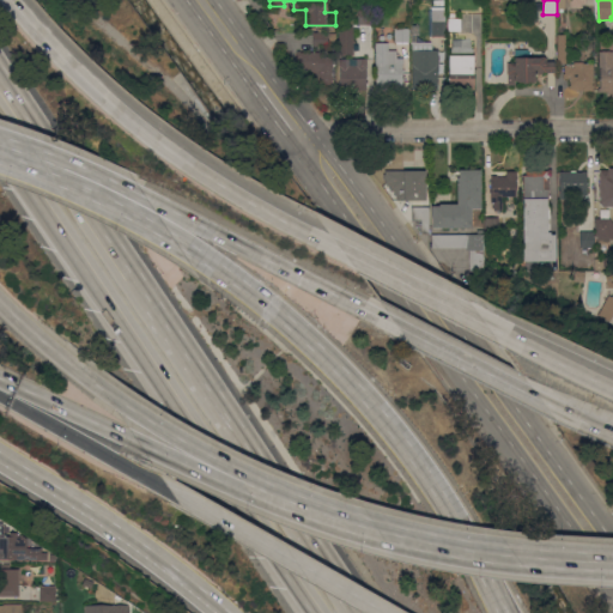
[(372,25),(359,25),(359,7),(360,7),(360,4),(366,4),(366,7),(372,7),(372,25)]
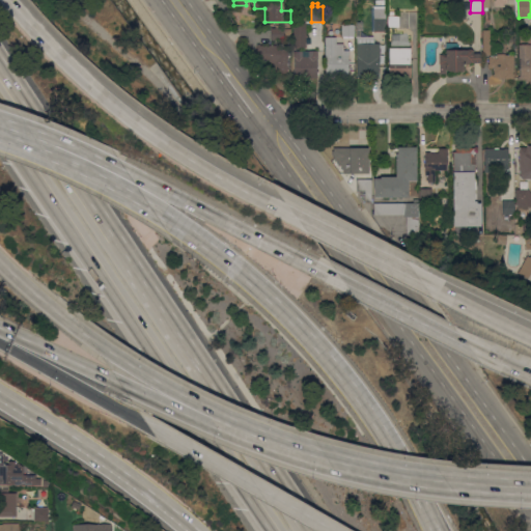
[(386,6),(386,30),(371,31),(371,7),(373,7),(373,6),(386,6)]
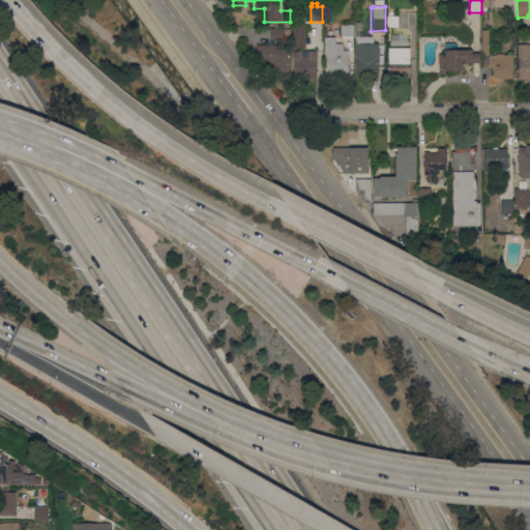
[(305,48),(294,48),(294,22),(305,22),(305,48)]
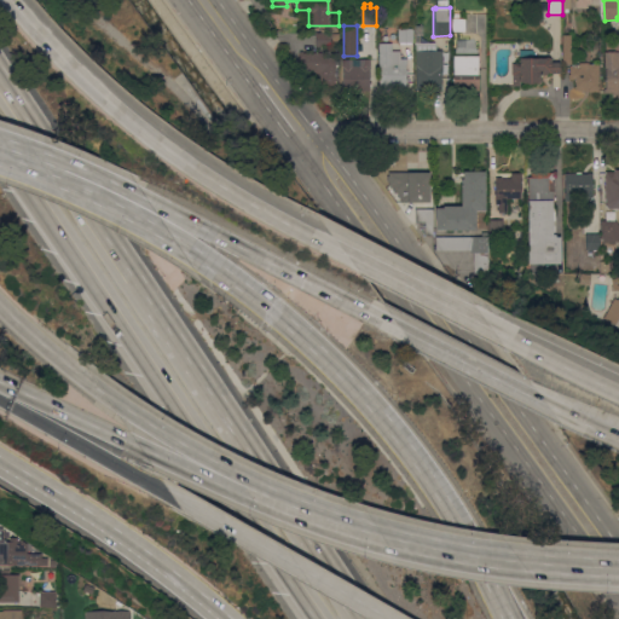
[(443,91),(416,90),(417,65),(416,65),(417,45),(415,45),(415,25),(424,25),(424,35),(420,35),(420,42),(437,42),(437,51),(443,51),(443,91)]
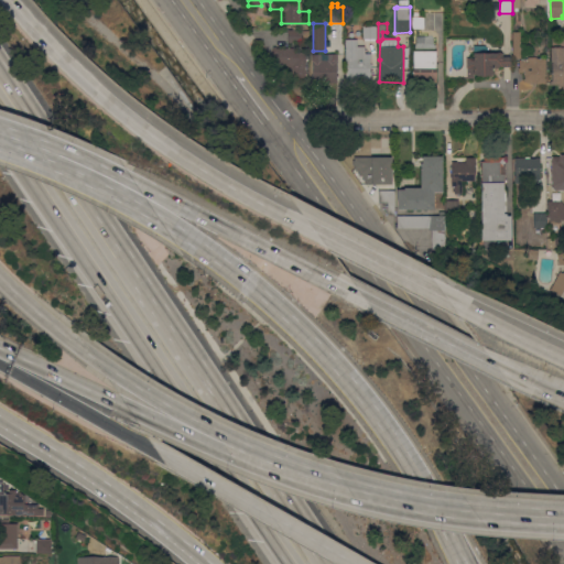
[(364,39),(364,25),(377,26),(377,39),(364,39)]
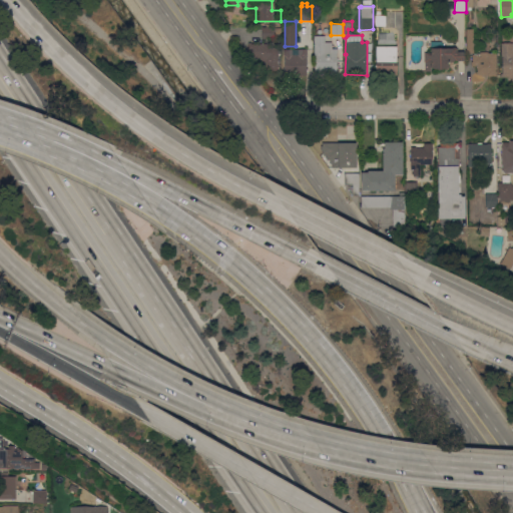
[(263,39),(263,27),(267,27),(267,24),(273,24),(273,27),(275,27),(275,38),(263,39)]
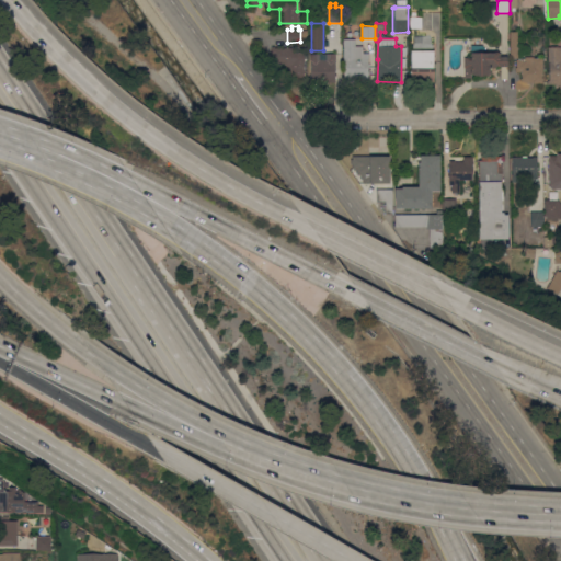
[(344,38),(356,38),(356,46),(363,46),(363,53),(369,53),(368,64),(370,64),(370,66),(368,66),(368,82),(352,82),(352,81),(344,81),(344,58),(344,38)]
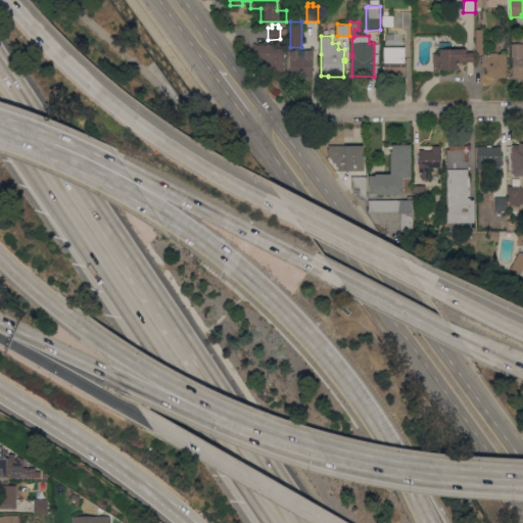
[(450,42),(450,48),(462,48),(462,47),(465,47),(465,49),(466,49),(466,52),(473,52),(474,61),(463,61),(463,62),(458,63),(458,68),(455,68),(455,69),(441,69),(441,68),(439,68),(440,73),(434,73),(433,63),(433,53),(439,53),(439,49),(439,43),(450,42)]
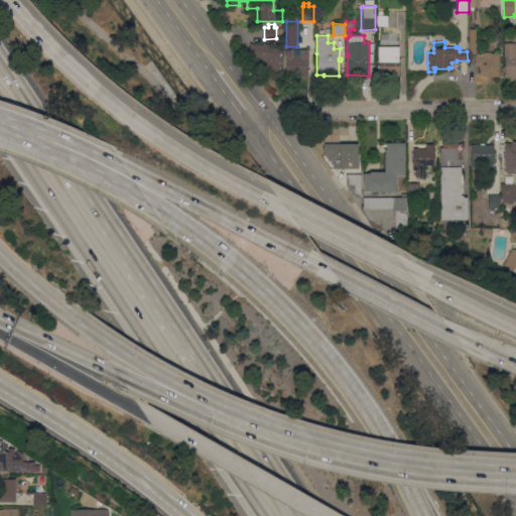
[(256,42),(256,44),(280,44),(280,71),(263,71),(263,57),(253,57),(253,50),(250,50),(250,42),(256,42)]
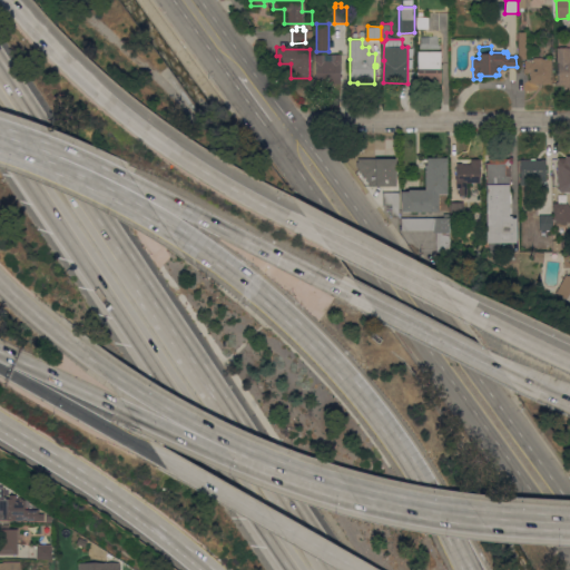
[(569,87),(568,87),(568,86),(557,86),(557,81),(558,81),(557,48),(569,48),(569,87)]
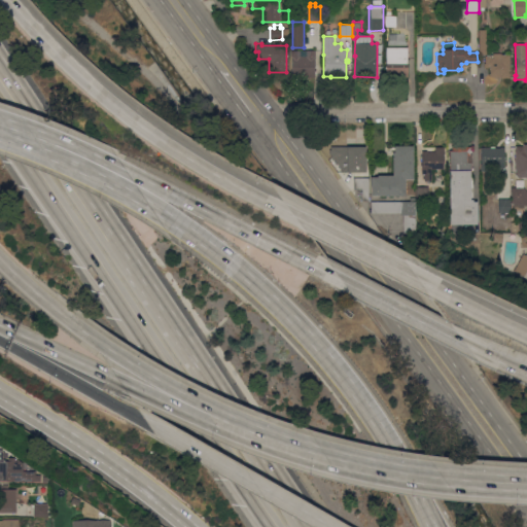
[(409,47),(409,77),(386,77),(386,47),(409,47)]
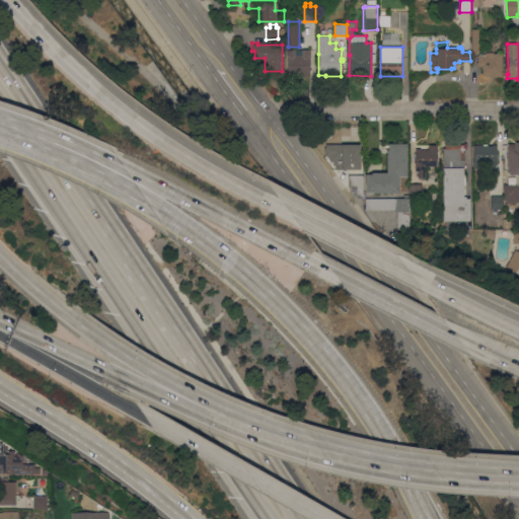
[(288,77),(288,56),(287,57),(287,50),(296,50),(296,55),(301,55),(301,50),(311,50),(311,56),(310,56),(310,76),(288,77)]
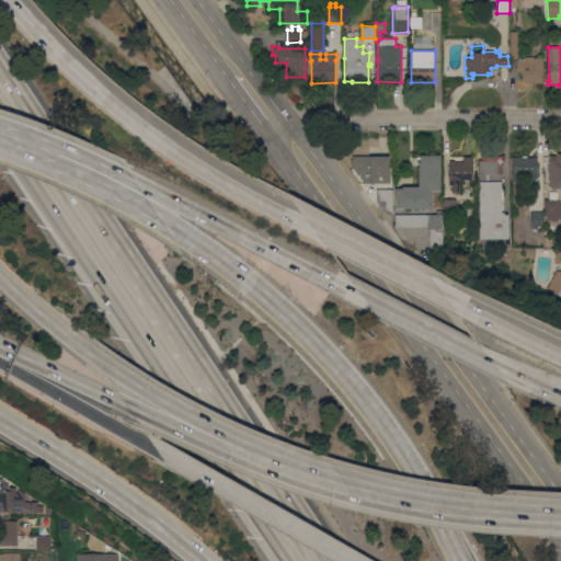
[(517,83),(517,59),(519,59),(525,59),(525,57),(534,57),(542,57),(542,78),(544,78),(544,83),(517,83)]
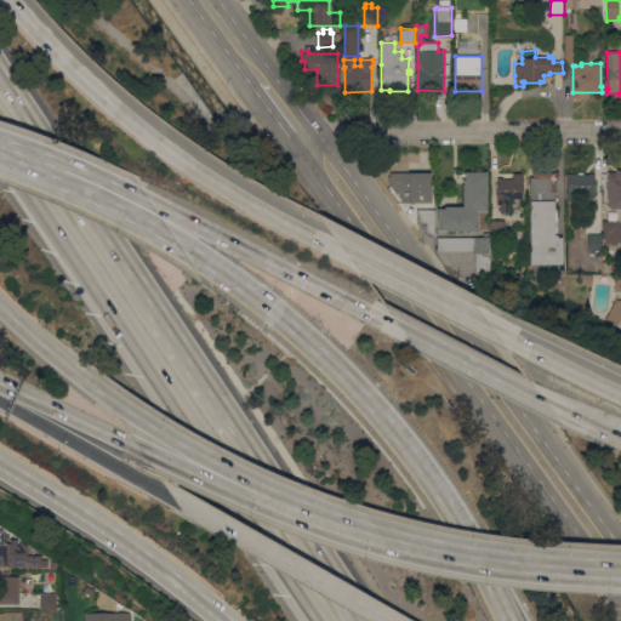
[(620,210),(611,210),(608,206),(608,172),(617,172),(617,170),(620,170),(620,210)]
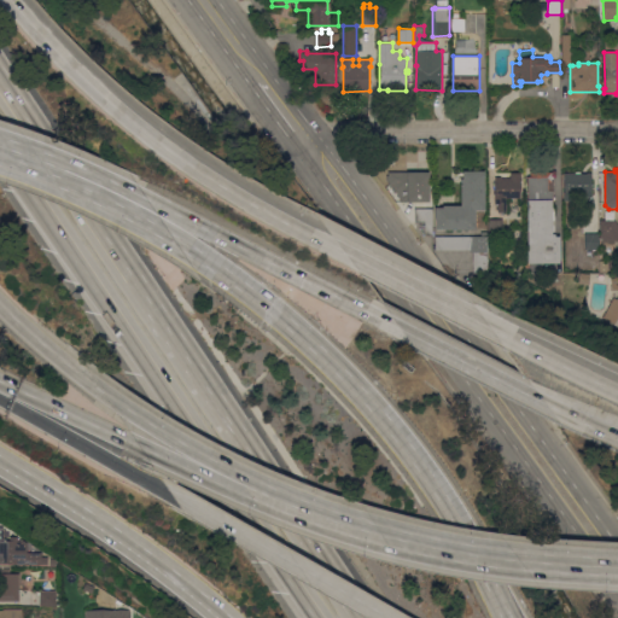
[(485,210),(476,210),(476,229),(436,229),(435,208),(443,208),(443,205),(461,205),(461,178),(464,178),(464,170),(485,170),(485,210)]
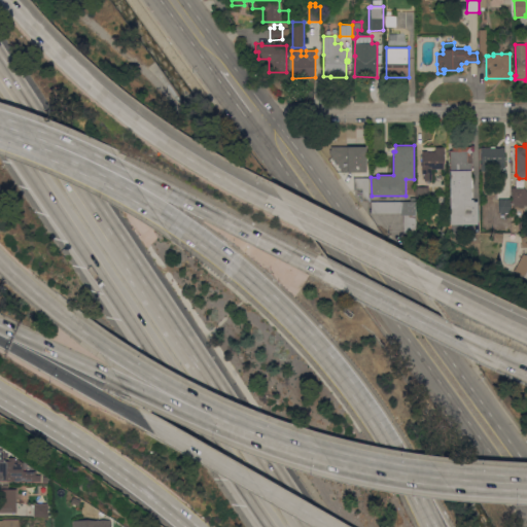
[(366,172),(342,172),(342,169),(340,169),(340,164),(336,164),(336,157),(331,157),(331,154),(330,154),(330,150),(331,150),(331,146),(366,146),(366,172)]
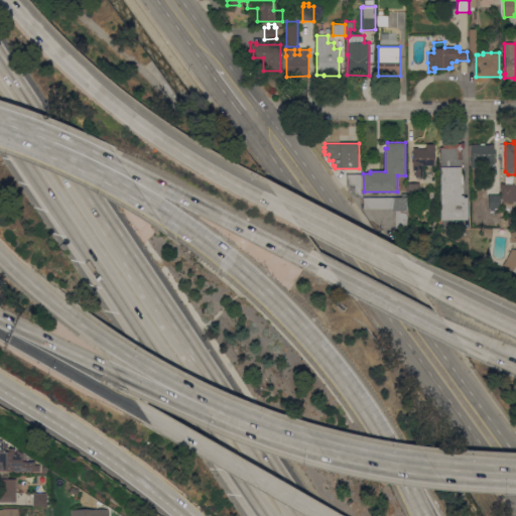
[(413,148),(418,148),(418,144),(434,144),(434,165),(422,165),(422,168),(423,168),(423,176),(416,176),(416,170),(414,170),(413,148)]
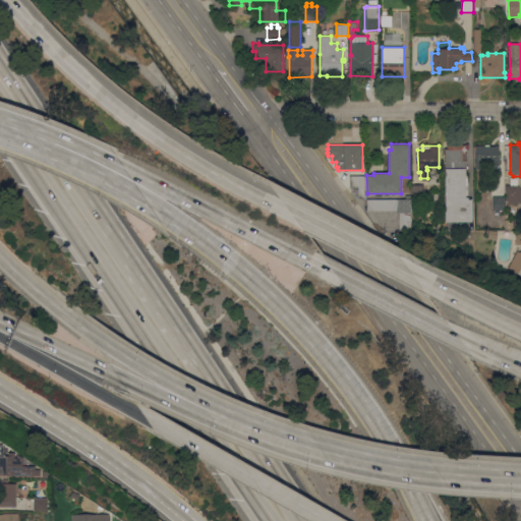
[(445,222),(445,149),(448,149),(448,146),(465,146),(465,152),(467,152),(467,169),(466,169),(466,197),(468,197),(468,198),(472,198),(472,222),(445,222)]
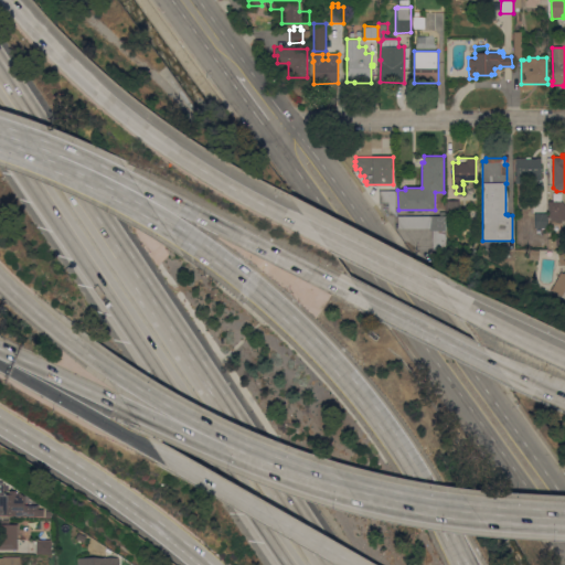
[(532,158),(532,159),(536,159),(536,158),(541,158),(541,174),(542,174),(542,180),(516,180),(516,172),(515,172),(515,170),(516,170),(516,163),(515,163),(515,161),(516,161),(516,158),(532,158)]
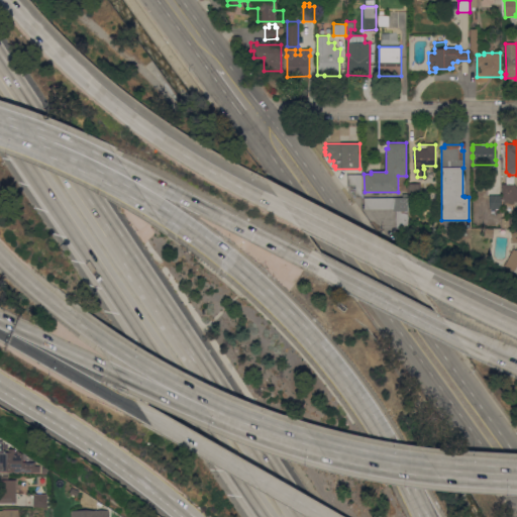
[(363,197),(355,197),(355,186),(347,186),(347,175),(362,175),(363,197)]
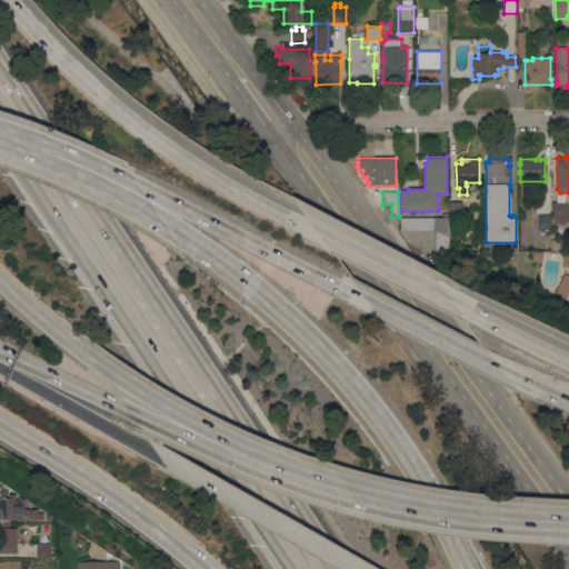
[(462,208),(463,208),(463,211),(462,211),(462,217),(450,217),(450,201),(462,201),(462,208)]
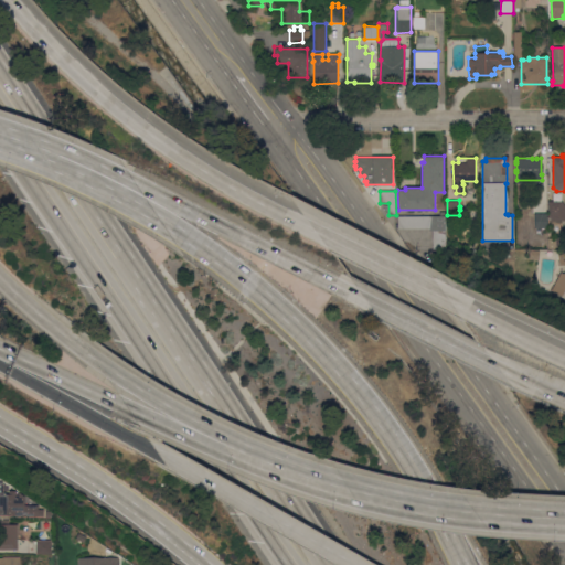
[(564,220),(548,220),(548,201),(563,201),(564,204),(564,220)]
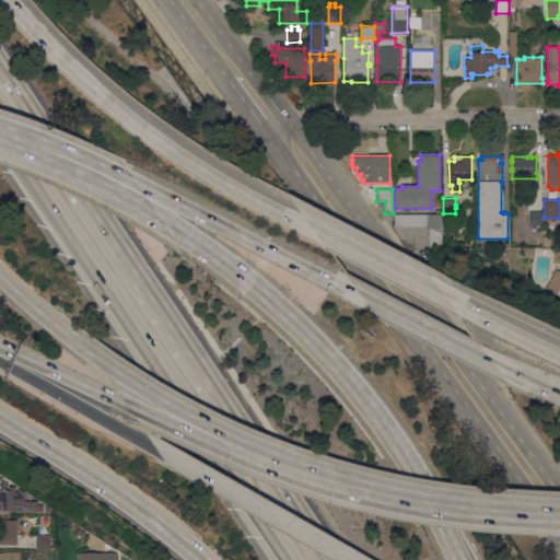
[(436,213),(436,210),(442,210),(442,247),(429,247),(429,229),(427,229),(427,226),(395,226),(395,213),(436,213)]
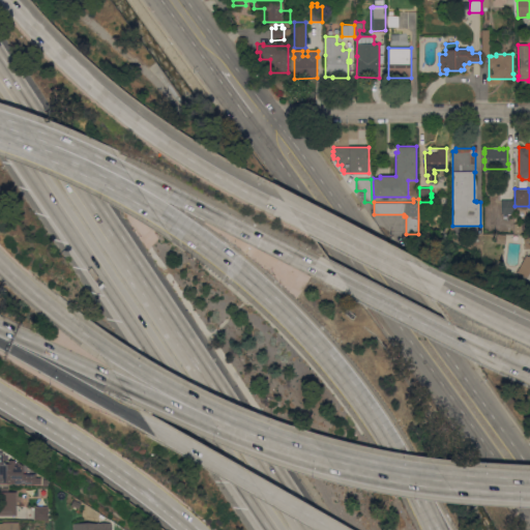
[(513,200),(513,214),(502,214),(502,200),(513,200)]
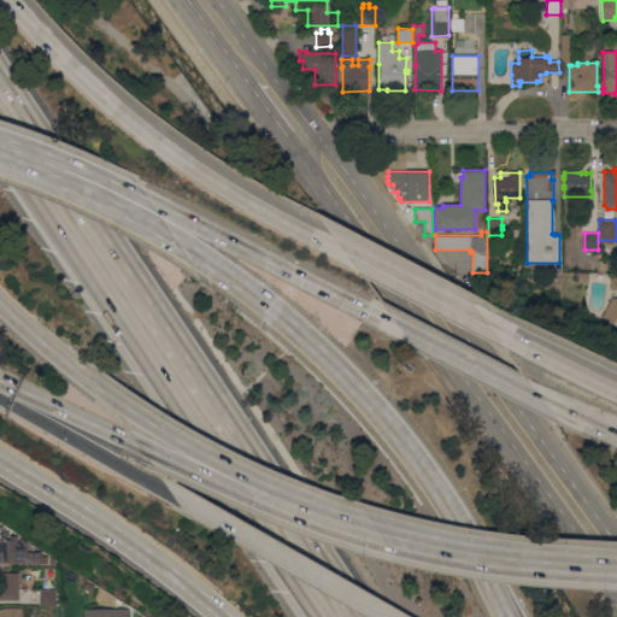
[(611,260),(611,272),(599,272),(599,260),(611,260)]
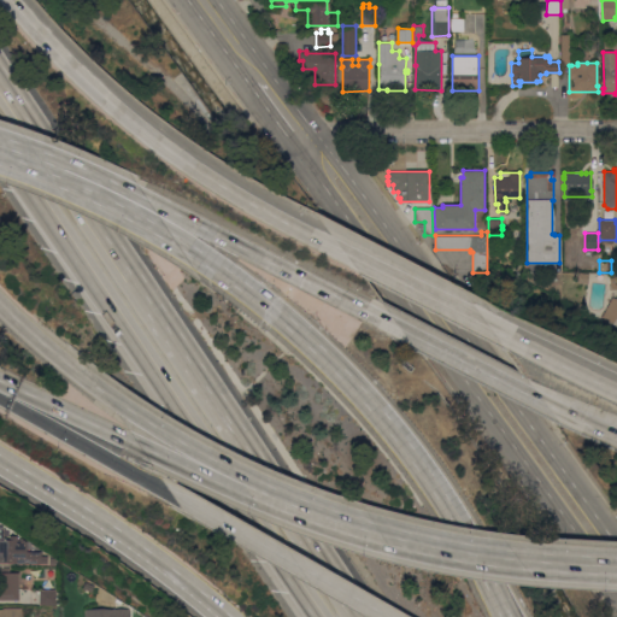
[(579,271),(589,272),(588,285),(577,283),(579,271)]
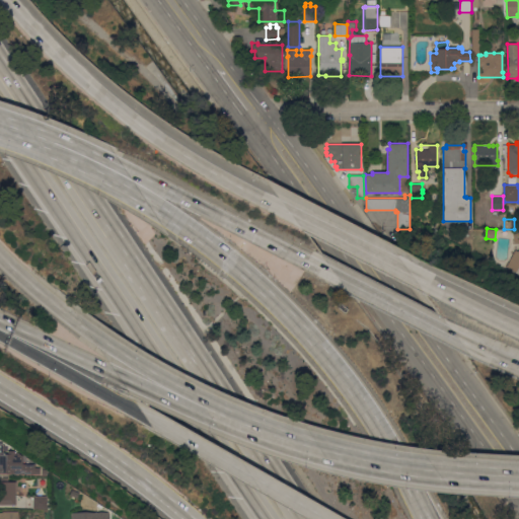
[(518,274),(515,273),(516,272),(507,267),(515,249),(518,251),(518,244),(518,243),(515,243),(513,233),(517,232),(518,238),(518,274)]
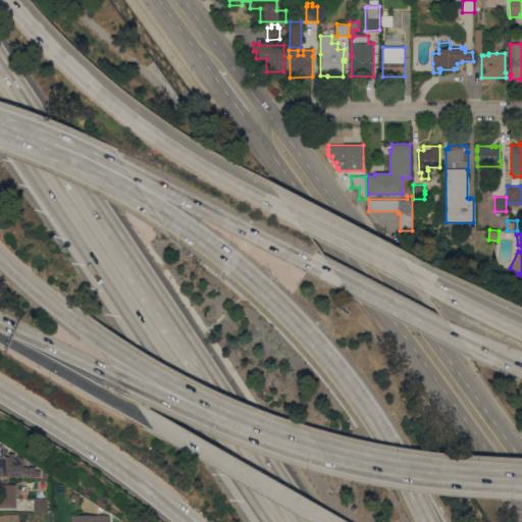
[(0,476),(0,445),(3,445),(3,457),(7,457),(7,453),(14,453),(14,457),(19,456),(23,459),(23,466),(35,466),(35,470),(40,470),(40,477),(20,476),(0,476)]
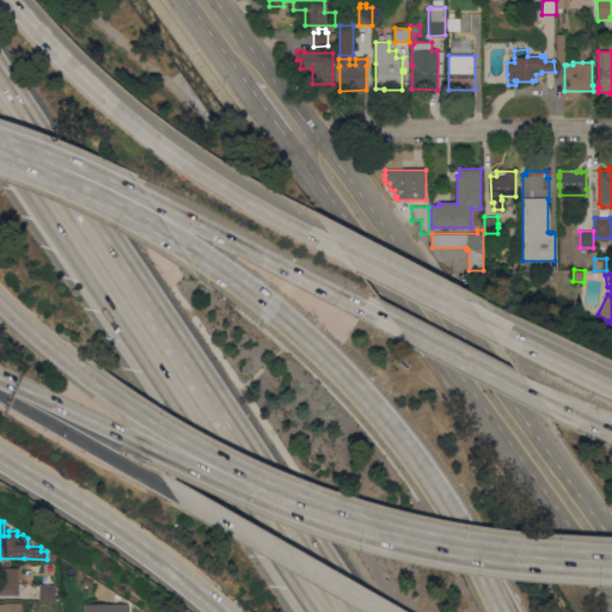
[(0,594),(0,563),(19,563),(19,594),(0,594)]
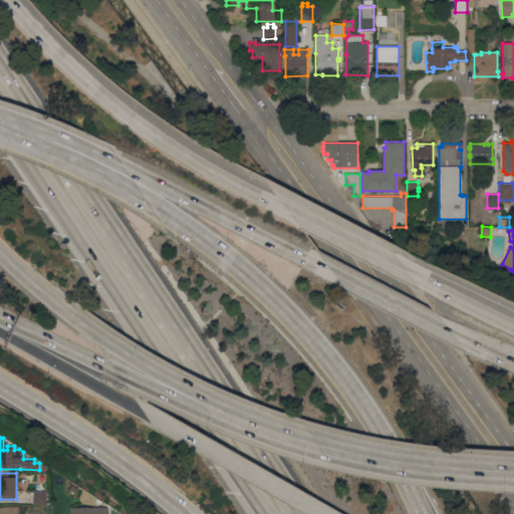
[(47,504),(33,504),(33,491),(47,491),(47,504)]
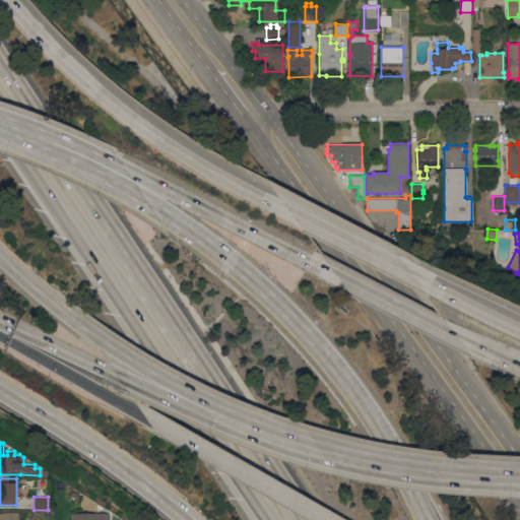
[(16,519),(17,513),(0,511),(0,519),(16,519)]
